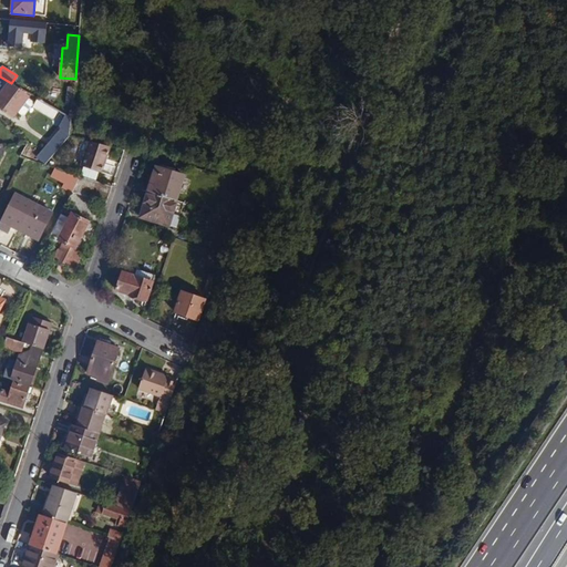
[(0,106),(13,116),(27,99),(10,85),(0,98),(0,106)]
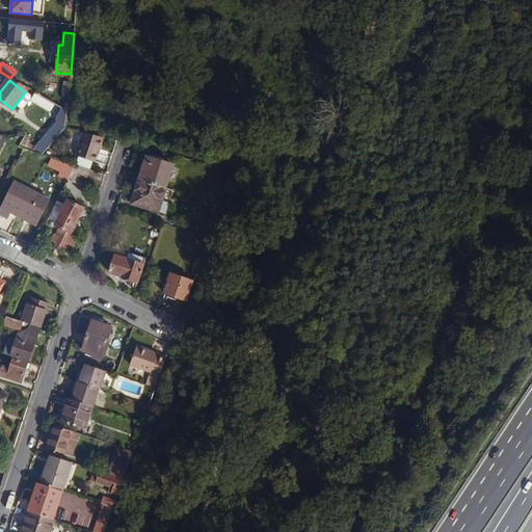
[(36,92),(31,101),(51,112),(56,104),(36,92)]
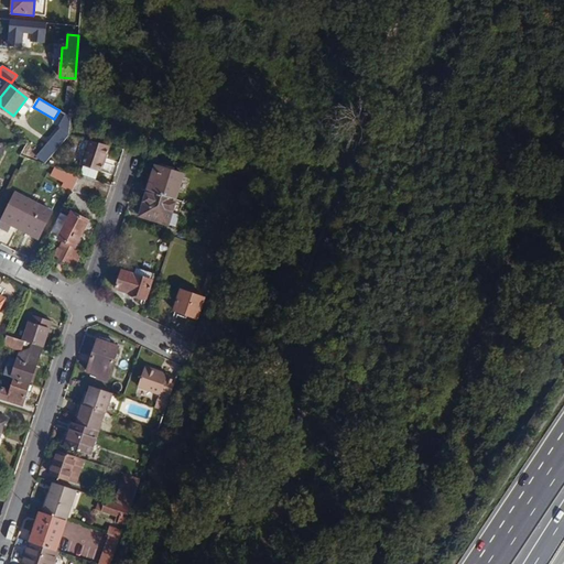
[(38,155),(45,161),(69,134),(62,128),(38,155)]
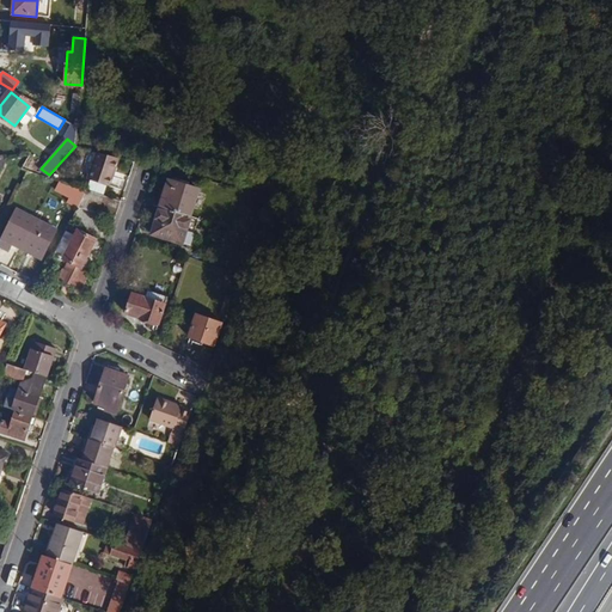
[(118,159),(97,154),(90,179),(110,187),(118,159)]
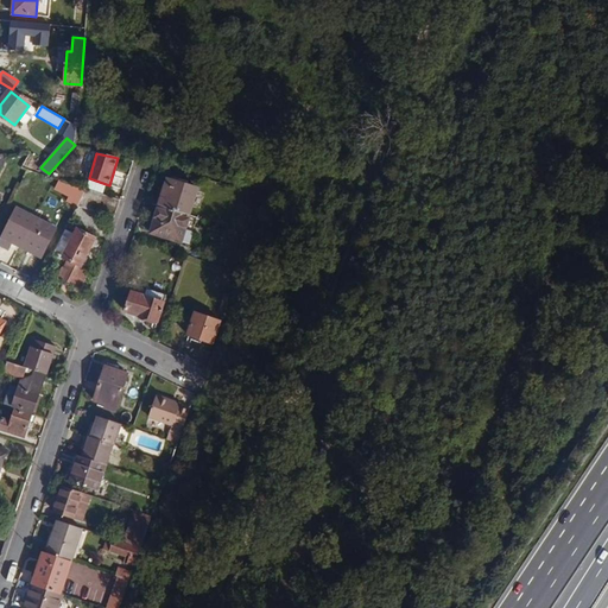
[(23,168),(37,172),(39,165),(26,160),(23,168)]
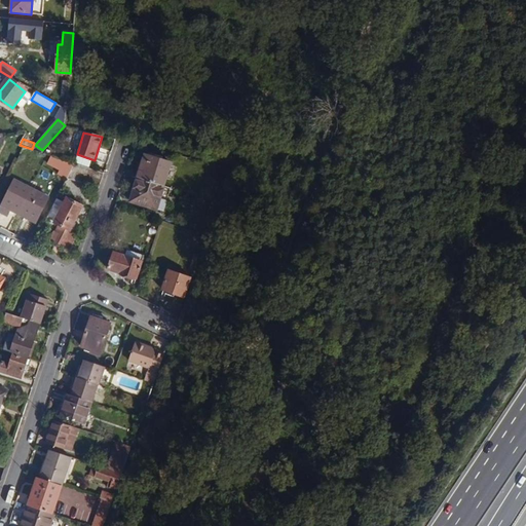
[(145,155),(139,178),(164,186),(171,163),(145,155)]
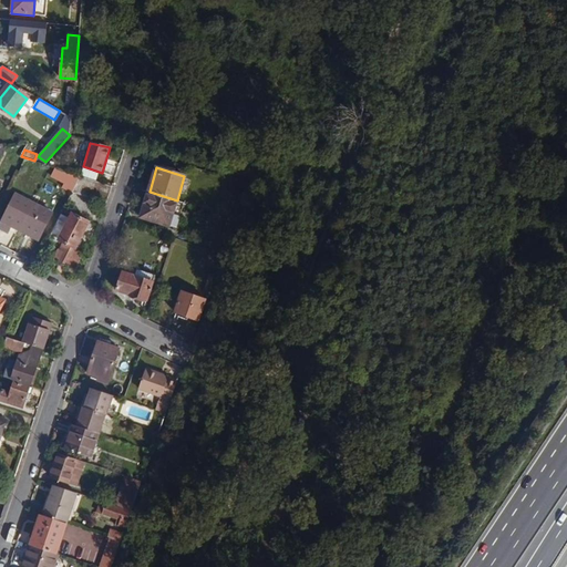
[(81,176),(55,168),(52,175),(66,183),(64,186),(73,192),(81,176)]
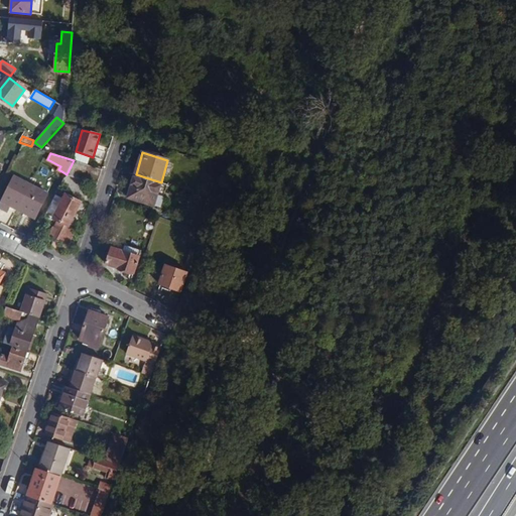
[(74,160),(67,174),(66,175),(97,185),(102,169),(74,160)]
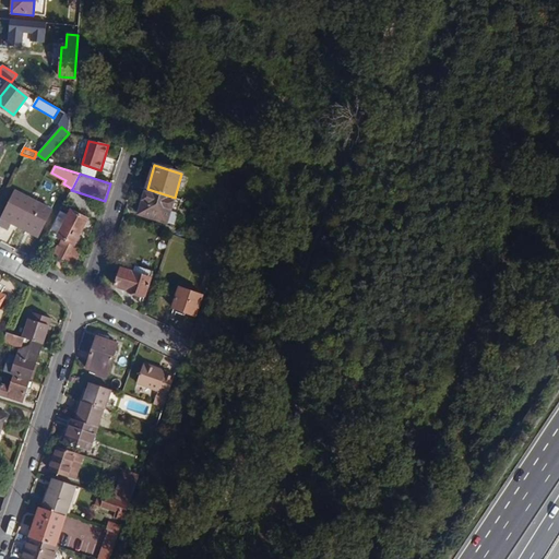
[(175,198),(147,189),(140,213),(174,224),(181,200),(175,198)]
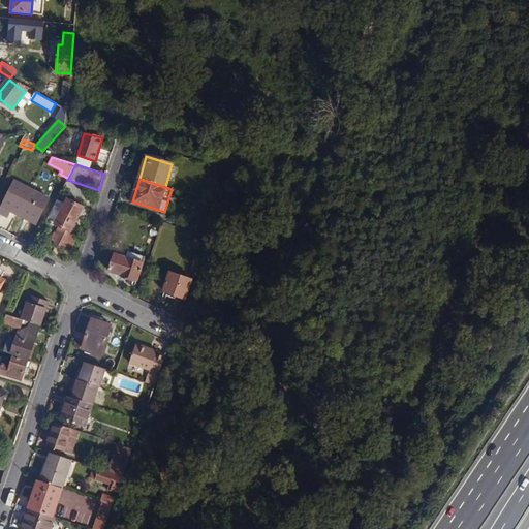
[(0,213),(7,217),(10,211),(12,208),(37,220),(49,198),(14,181),(0,209),(0,213)]
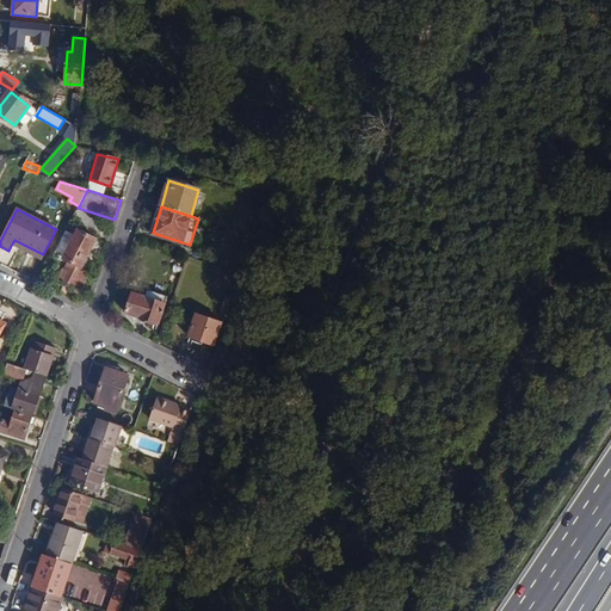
[(69,247),(61,242),(54,255),(69,263),(60,281),(81,291),(91,272),(81,267),(96,239),(78,230),(69,247)]
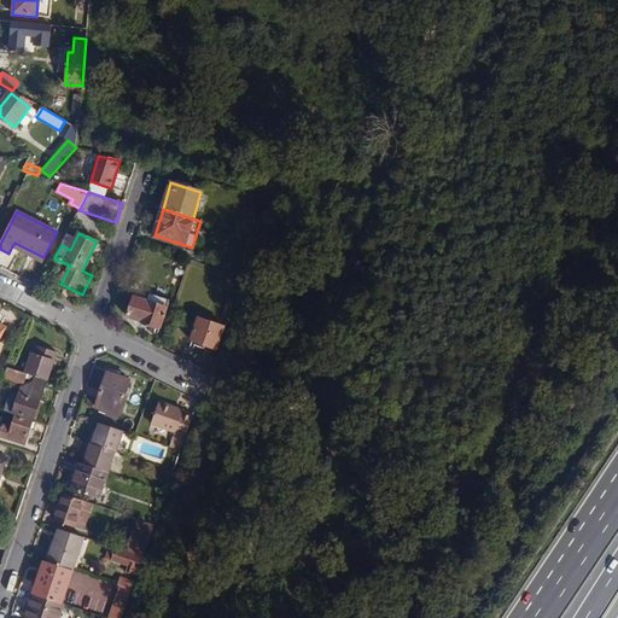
[(15,243),(12,246),(42,261),(44,257),(15,243)]
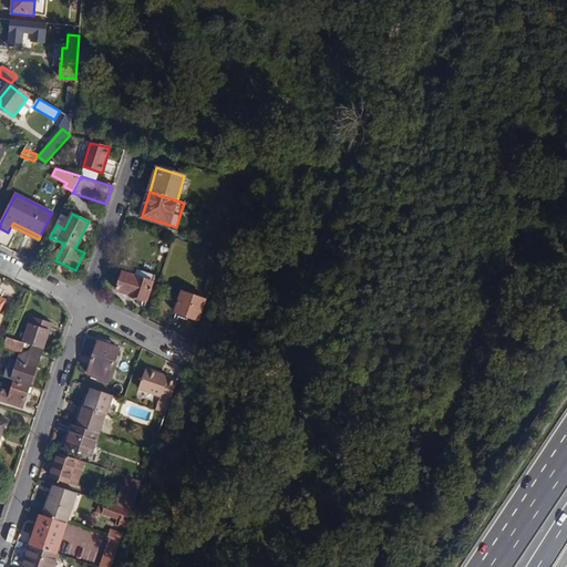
[(117,291),(146,300),(155,275),(141,270),(138,277),(124,272),(117,291)]
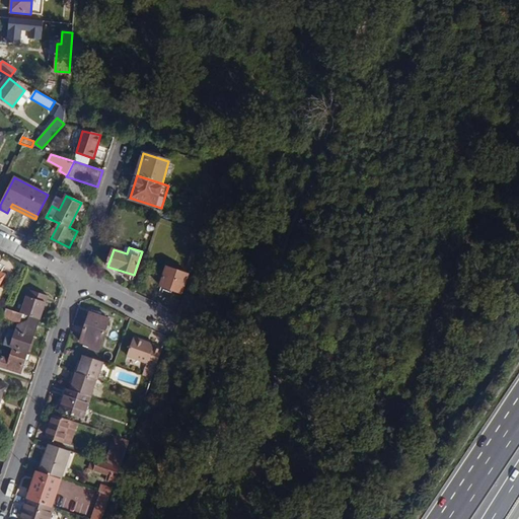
[(160,286),(181,293),(188,276),(166,268),(160,286)]
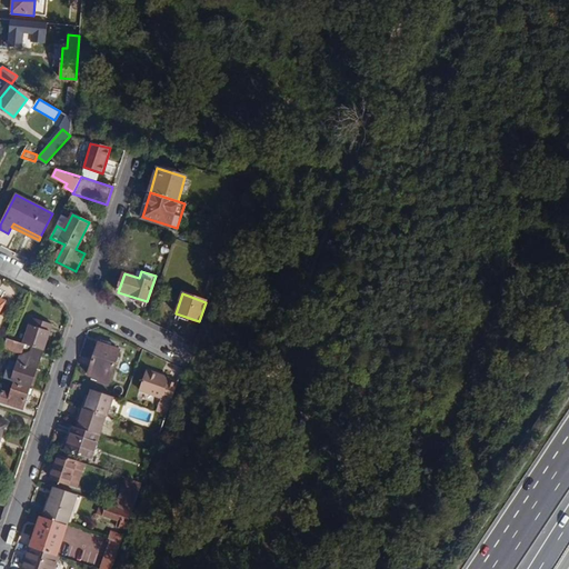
[(23,343),(42,350),(43,350),(52,325),(35,319),(32,326),(30,325),(23,343)]
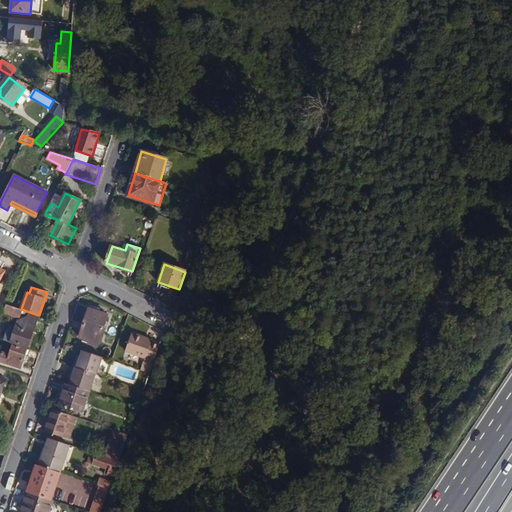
[(21,309),(6,304),(3,313),(17,318),(13,331),(7,330),(4,339),(27,347),(38,315),(21,309)]
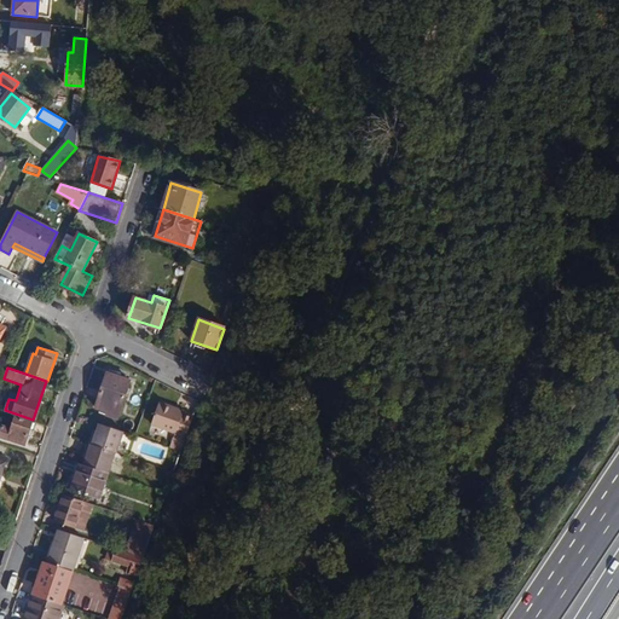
[(111,408),(121,410),(129,381),(108,374),(97,410),(109,414),(111,408)]
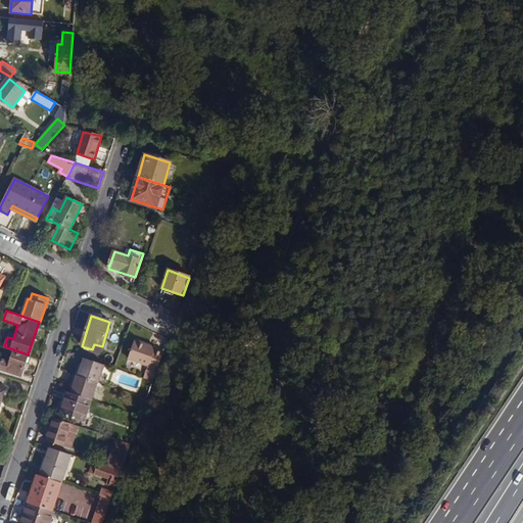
[(153,381),(163,353),(152,349),(152,347),(135,341),(129,359),(148,366),(144,378),(153,381)]
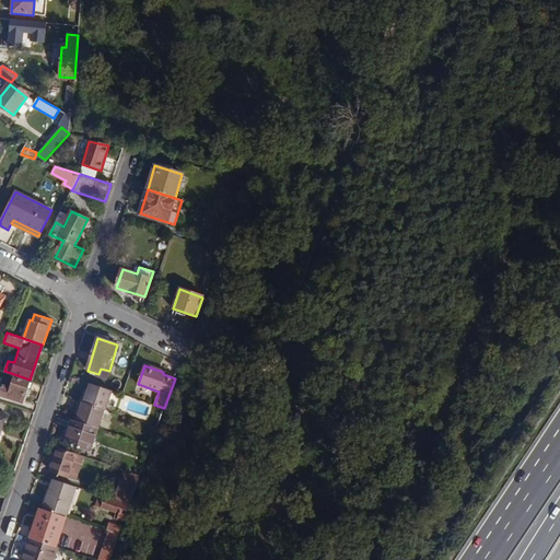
[(106,380),(109,371),(101,369),(98,374),(97,376),(106,380)]
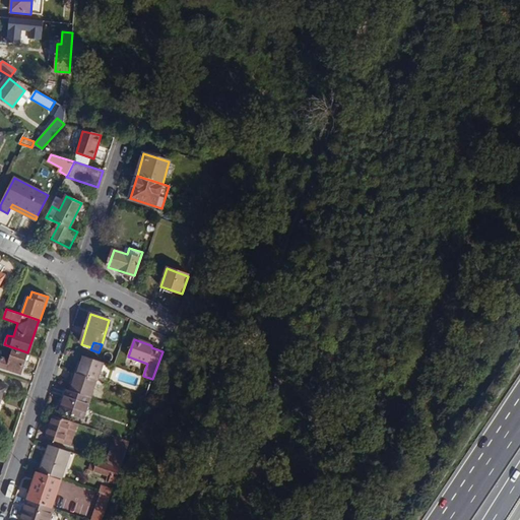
[(27,353),(13,349),(10,360),(2,356),(0,362),(0,367),(20,374),(24,361),(27,353)]
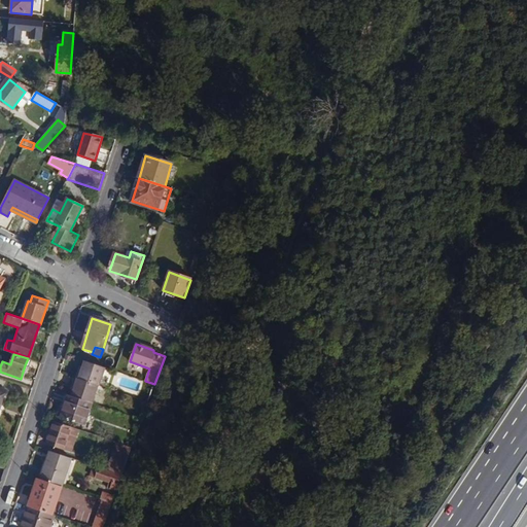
[(102,386),(108,369),(83,360),(82,366),(81,370),(78,369),(75,377),(101,386),(102,386)]
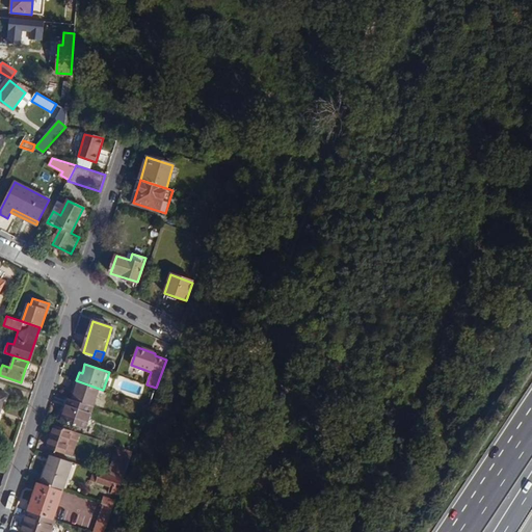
[(76,380),(75,380),(72,389),(75,390),(74,394),(72,400),(92,407),(95,407),(102,390),(76,380)]
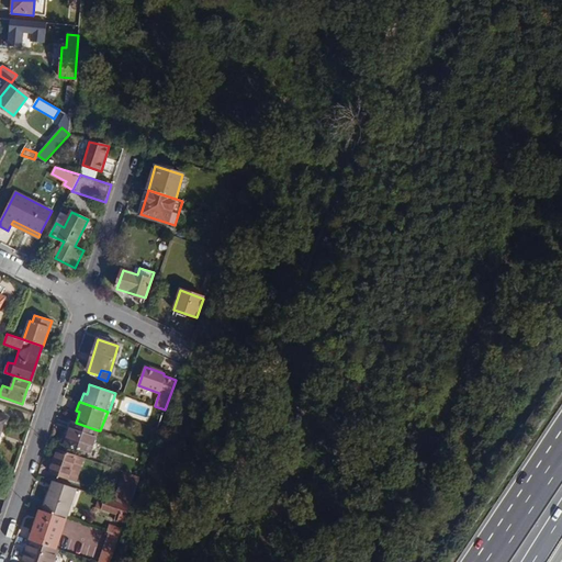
[(76,423),(74,422),(65,445),(90,453),(98,430),(76,423)]
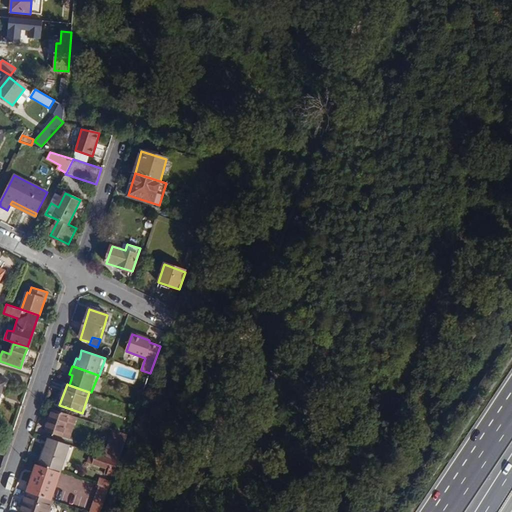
[(72,428),(76,418),(52,409),(45,431),(64,437),(67,427),(72,428)]
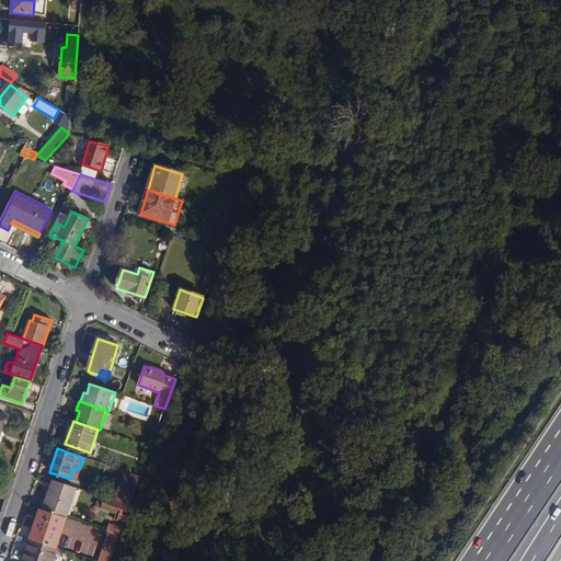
[(76,481),(79,469),(73,468),(70,479),(76,481)]
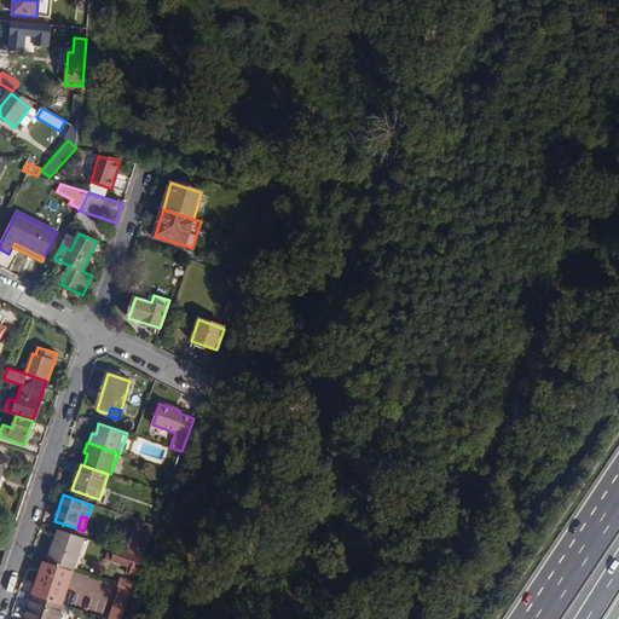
[(143,559),(155,526),(138,520),(127,553),(143,559)]
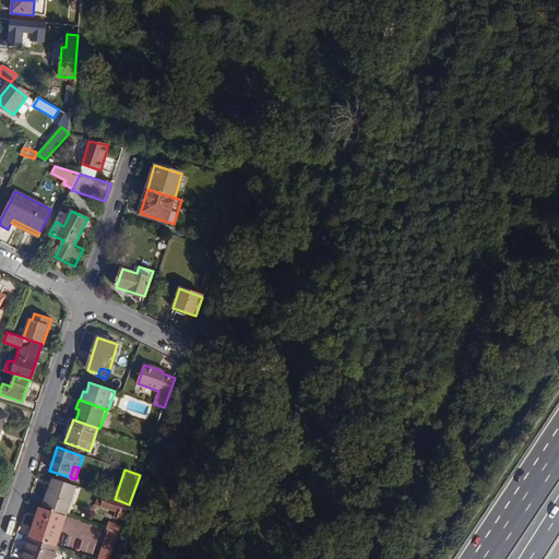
[(66,516),(75,487),(52,479),(43,509),(66,516)]
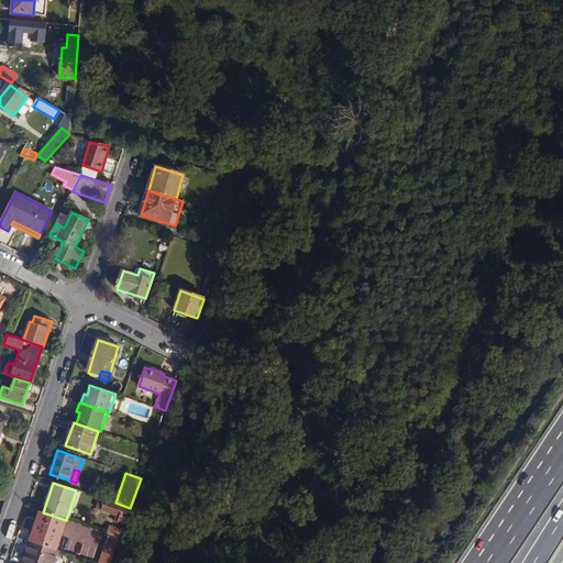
[(127,519),(130,508),(116,503),(99,498),(96,508),(127,519)]
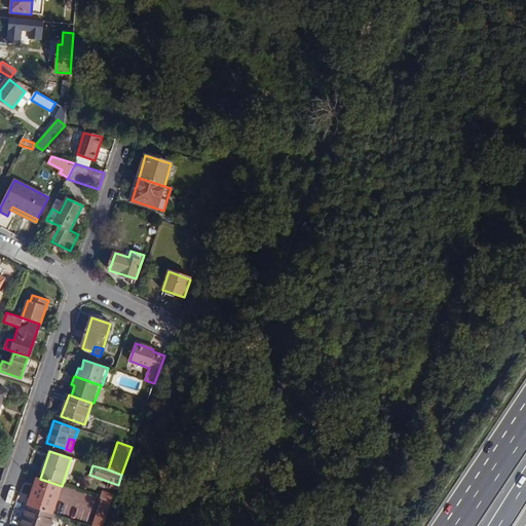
[(59,492),(62,486),(40,479),(38,478),(35,485),(59,492)]
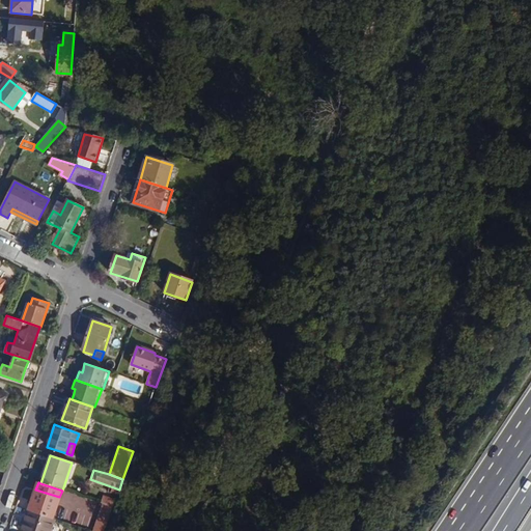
[(52,519),(59,497),(35,490),(29,510),(52,519)]
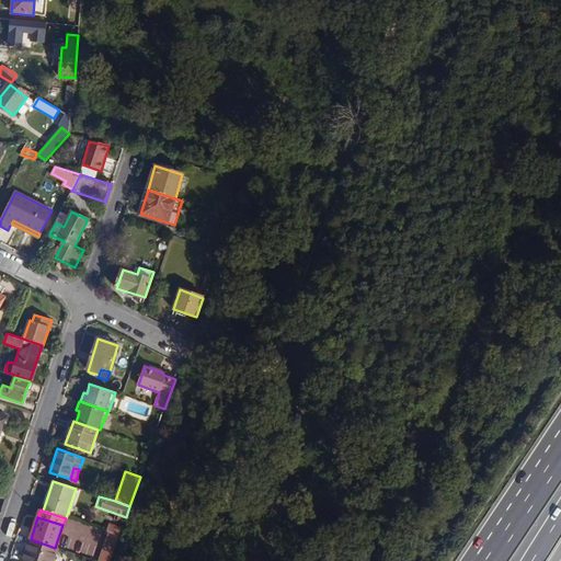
[(119,536),(122,528),(109,524),(106,531),(109,531),(119,536)]
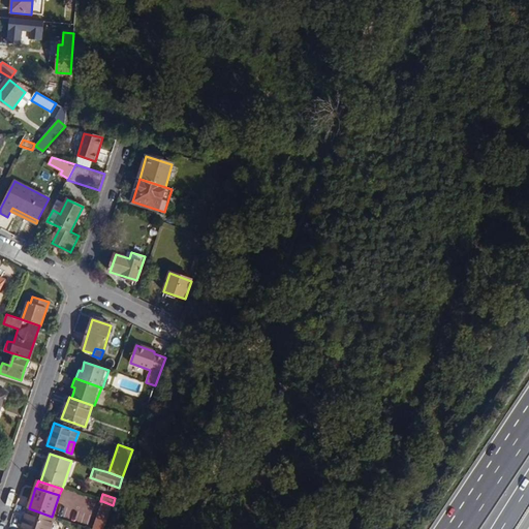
[(103,528),(113,505),(102,501),(92,528),(103,528)]
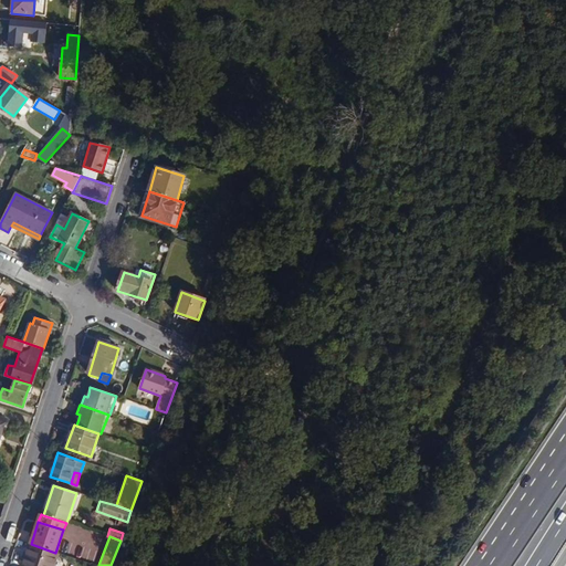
[(54,565),(59,554),(55,553),(31,544),(23,565),(54,565)]
